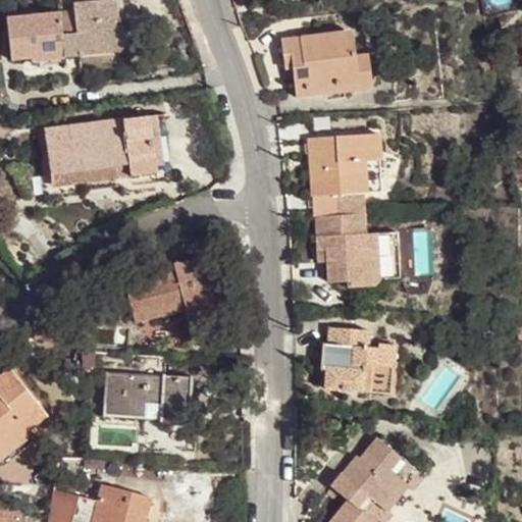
[(118,19),(115,0),(99,0),(72,2),(73,11),(37,14),(38,22),(28,23),(27,15),(5,17),(10,59),(32,57),(31,46),(63,43),(62,32),(75,31),(77,53),(79,57),(112,53),(108,20),(118,19)]
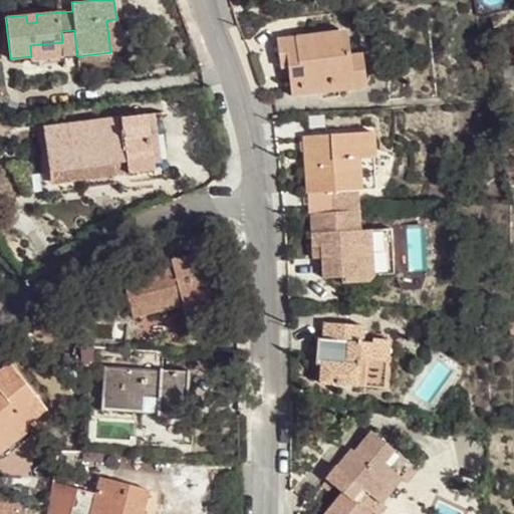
[(27,23),(37,22),(36,14),(26,15),(27,23)]
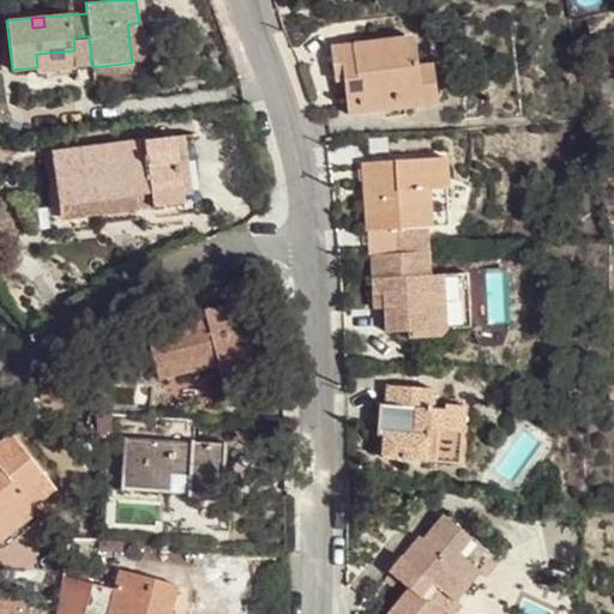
[(132,62),(144,61),(139,23),(127,24),(132,62)]
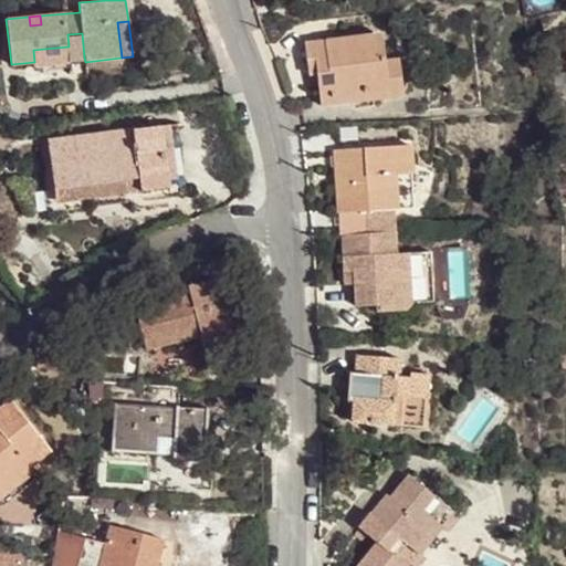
[(34,62),(84,58),(82,33),(67,34),(69,46),(33,50),(34,62)]
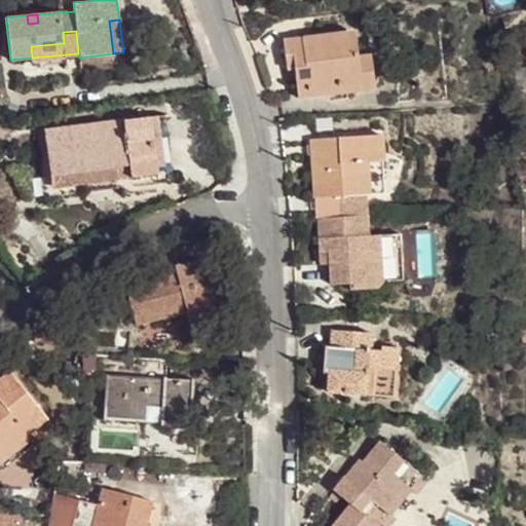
[(348,33),(283,39),(286,60),(293,59),(295,70),(297,98),(330,94),(329,84),(340,83),(341,87),(355,85),(357,90),(374,88),(371,55),(358,58),(357,48),(349,48),(348,33)]
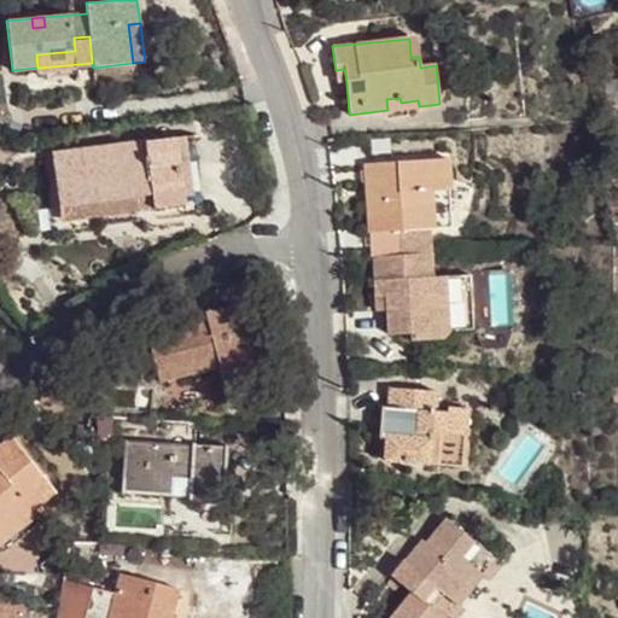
[(417,39),(409,39),(410,57),(419,57),(417,39)]
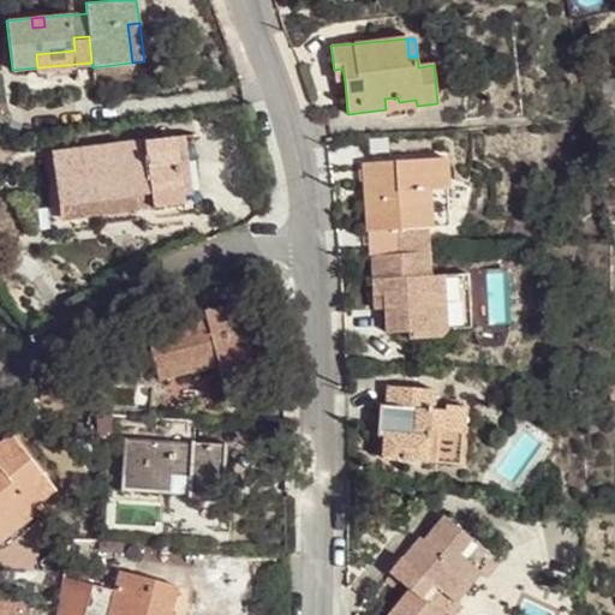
[(342,69),(334,70),(335,83),(345,82),(342,69)]
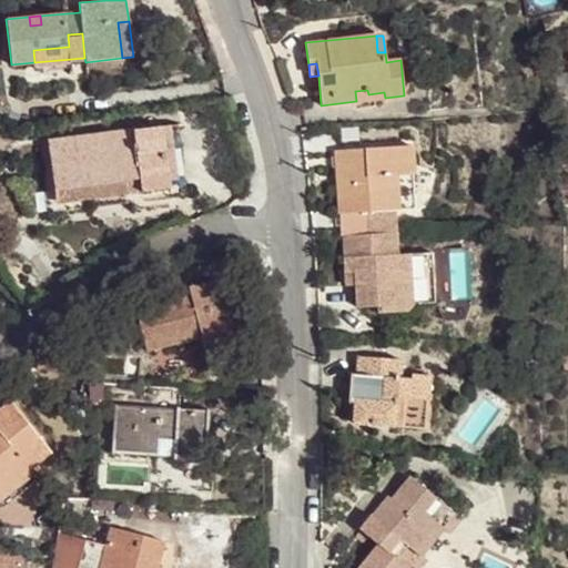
[(355,91),(356,101),(385,98),(384,92),(368,94),(367,90),(355,91)]
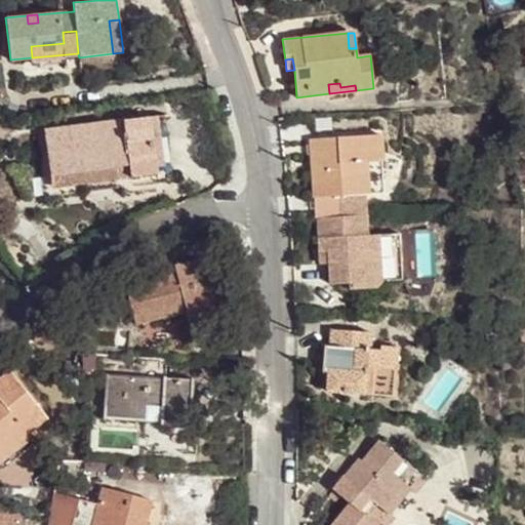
[(158,182),(173,180),(166,114),(150,116),(158,182)]
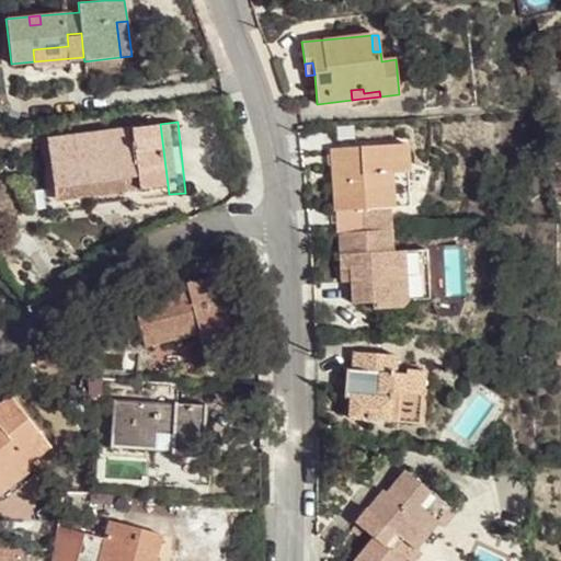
[(169,194),(160,124),(48,138),(52,158),(42,160),(48,209),(129,198),(129,207),(144,206),(142,197),(169,194)]
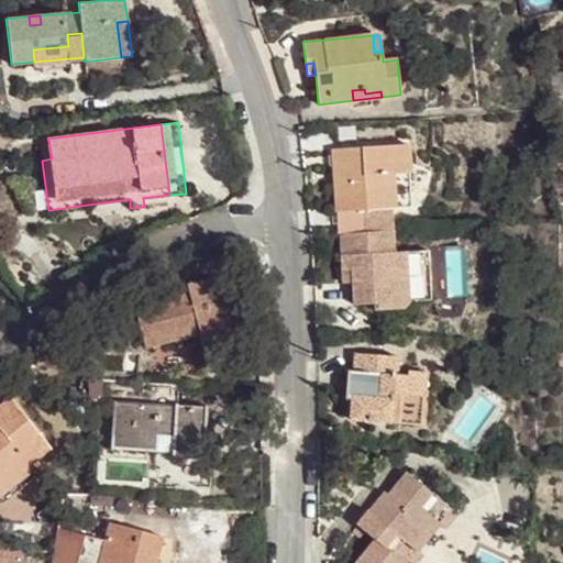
[(411,229),(408,144),(399,145),(401,174),(393,175),(394,208),(390,208),(392,230),(411,229)]
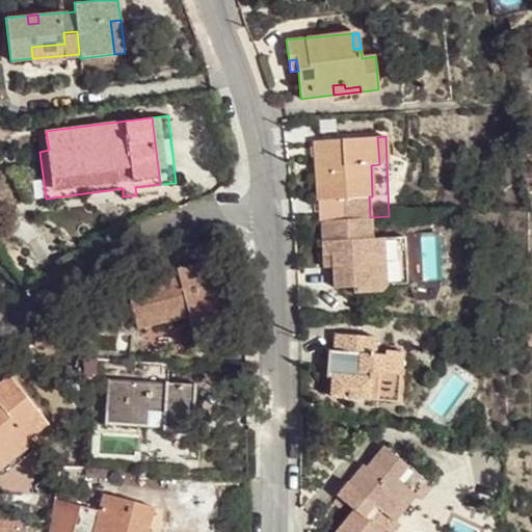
[(377,137),(315,139),(318,220),(322,220),(370,217),(369,196),(372,196),(371,165),(379,164),(377,137)]
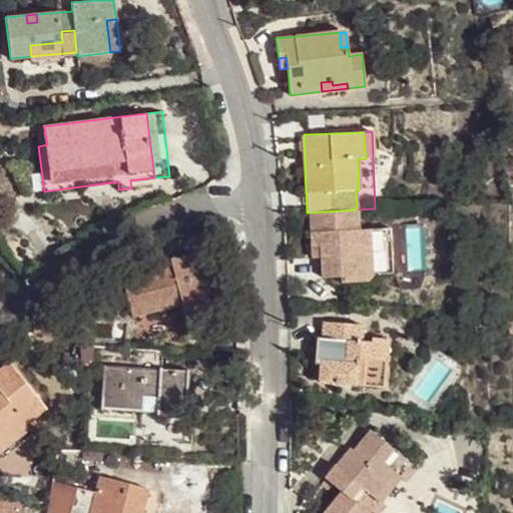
[(311,212),(313,245),(321,244),(322,258),(323,278),(341,277),(341,283),(373,281),(373,275),(394,274),(391,227),(358,229),(357,209),(311,212)]
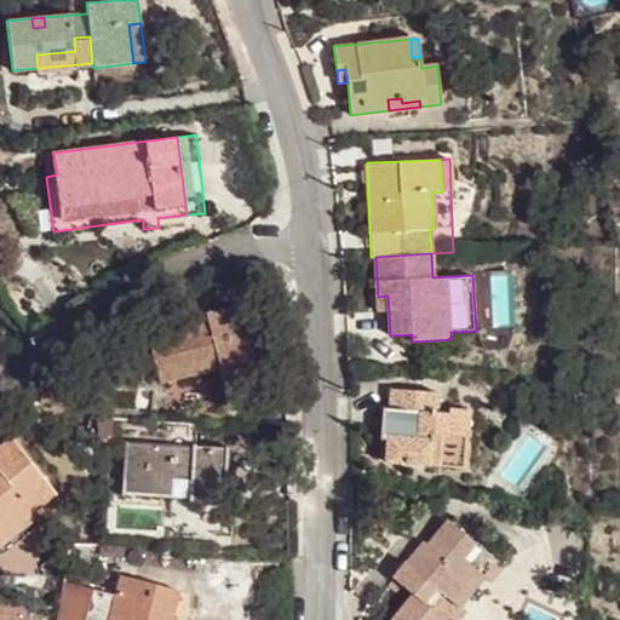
[(388,296),(378,297),(378,311),(389,311),(388,296)]
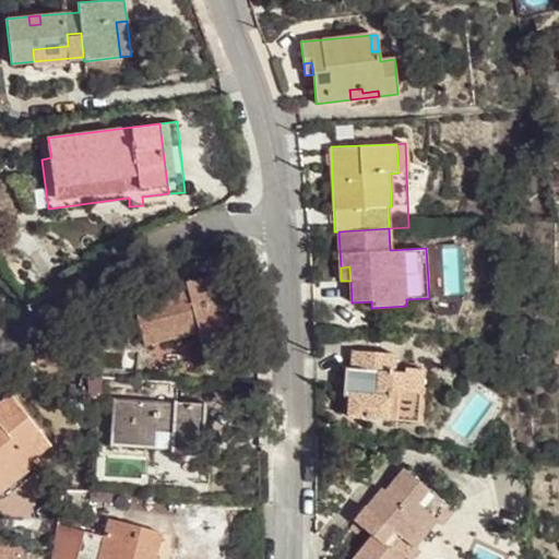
[(201,347),(229,341),(213,275),(193,280),(195,289),(187,292),(132,306),(143,344),(197,331),(201,347)]
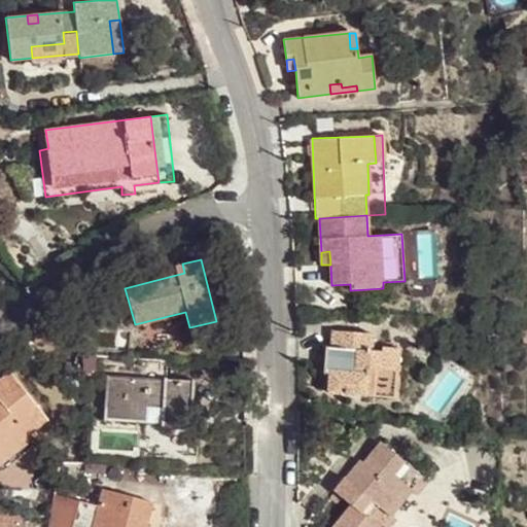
[(176,275),(184,273),(182,264),(174,266),(176,275)]
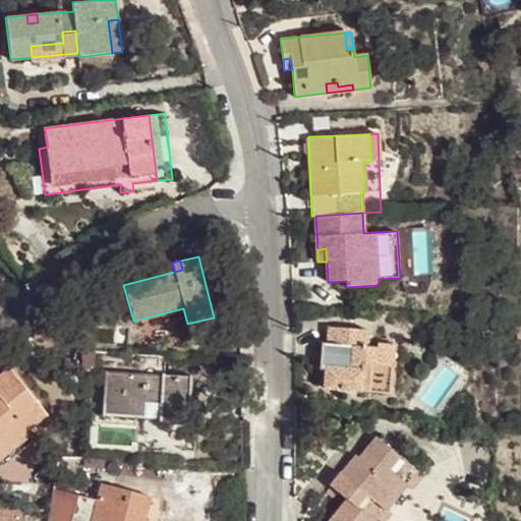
[(378,342),(378,346),(366,346),(367,330),(329,327),(328,344),(322,343),(320,370),(325,371),(324,388),(390,393),(394,343),(378,342)]
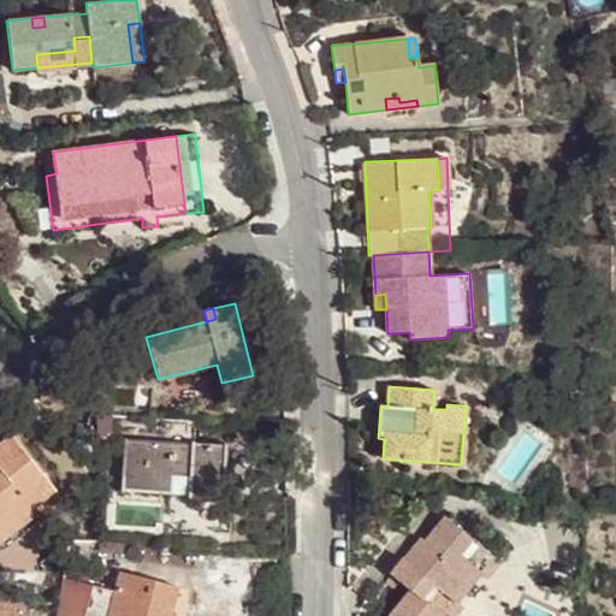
[(95,439),(108,439),(108,415),(96,415),(95,439)]
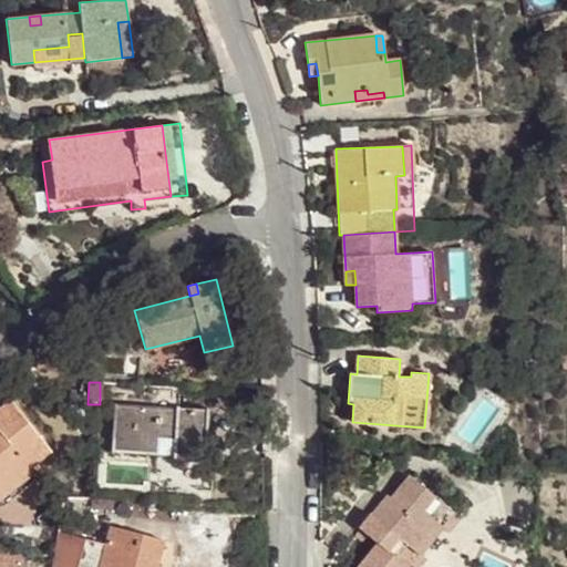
[(0,491),(28,470),(50,452),(10,401),(0,408),(0,491)]
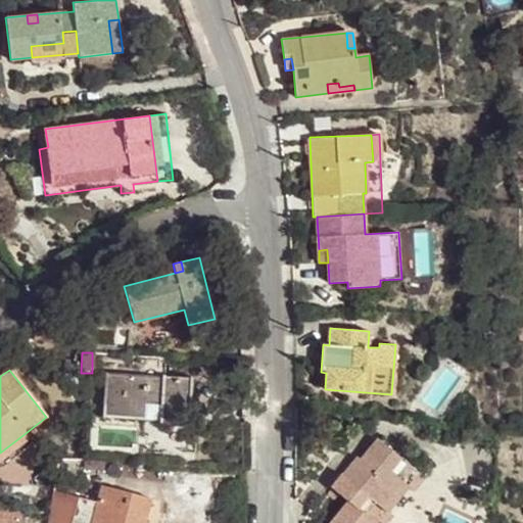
[(190,422),(192,380),(104,374),(103,417),(190,422)]
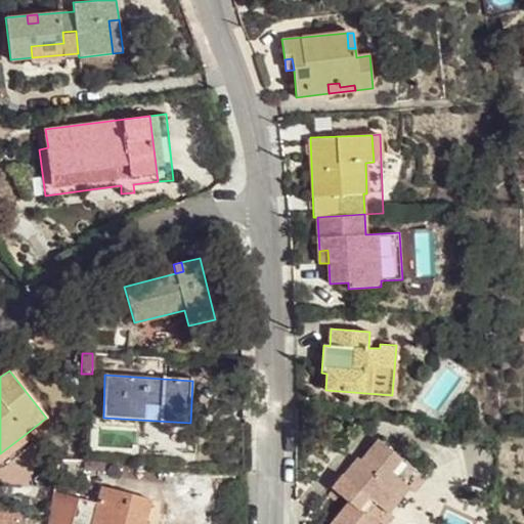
[(0,467),(1,469),(33,443),(26,434),(0,453),(0,467)]
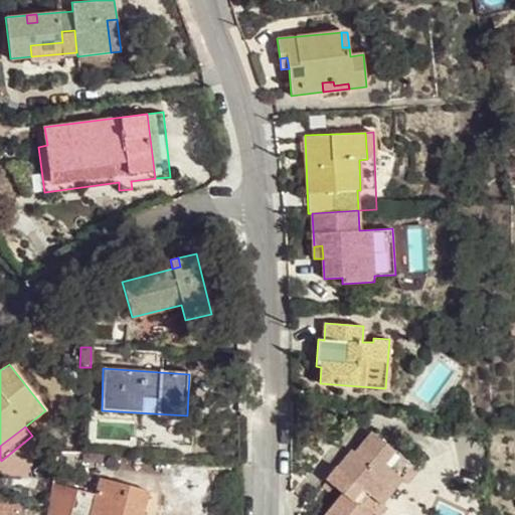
[(402,478),(413,466),(371,431),(354,452),(351,450),(336,467),(340,470),(343,473),(333,486),(343,494),(324,514),(371,514),(361,506),(370,495),(379,502),(400,476),(402,478)]
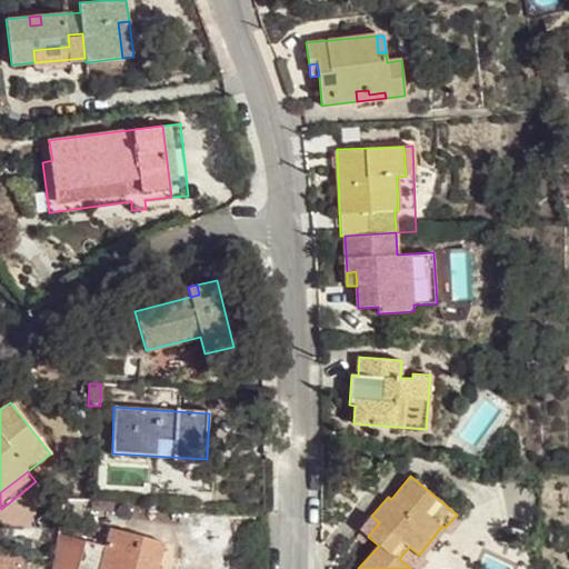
[(368,537),(379,522),(376,519),(363,533),(368,537)]
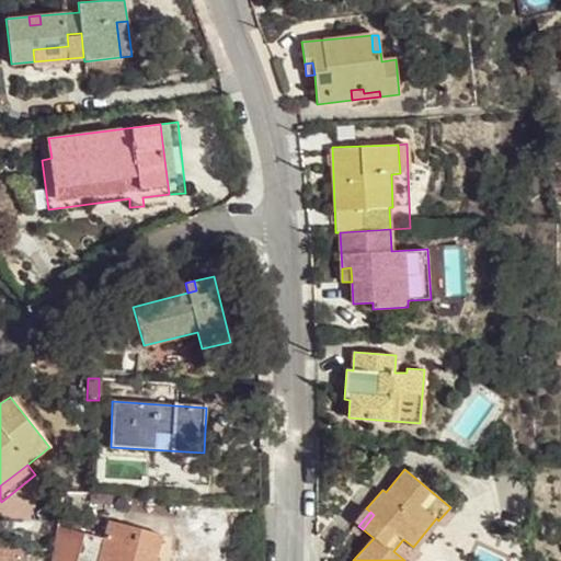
[(155,560),(162,535),(110,522),(105,539),(57,526),(50,560),(155,560)]
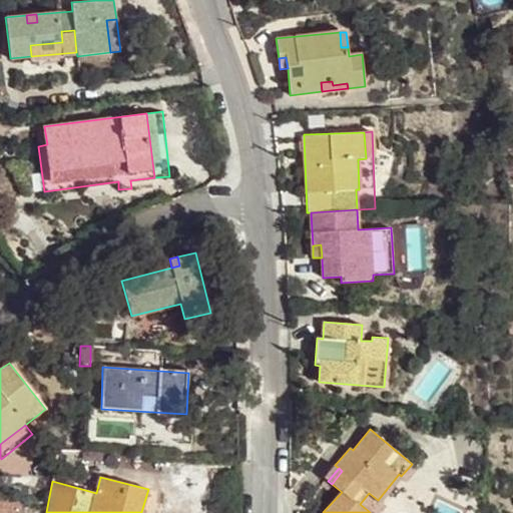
[(0,512),(17,512),(20,499),(0,495),(0,512)]
